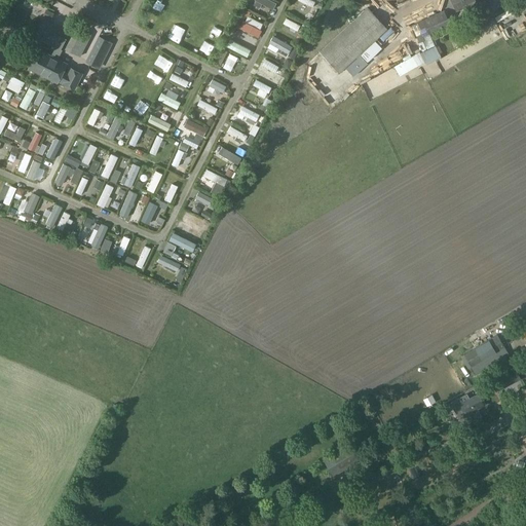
[(181,0),(180,4),(191,8),(193,0),(181,0)]
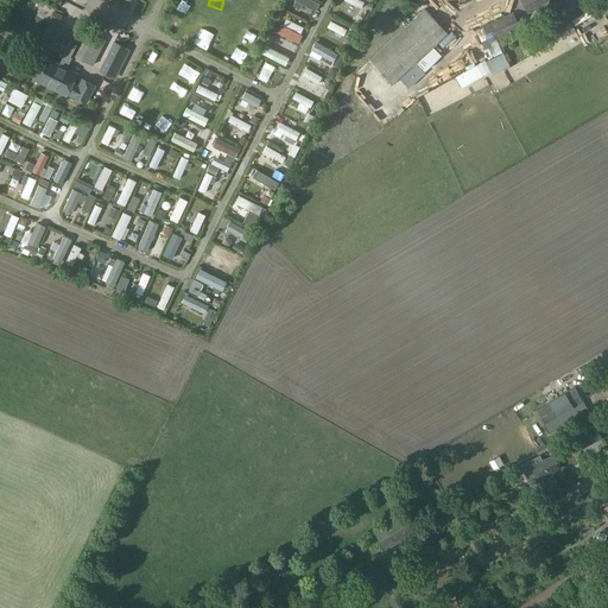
[(316,11),(320,4),(312,0),(293,0),(295,0),(296,1),(293,6),(301,10),(303,5),(316,11)]
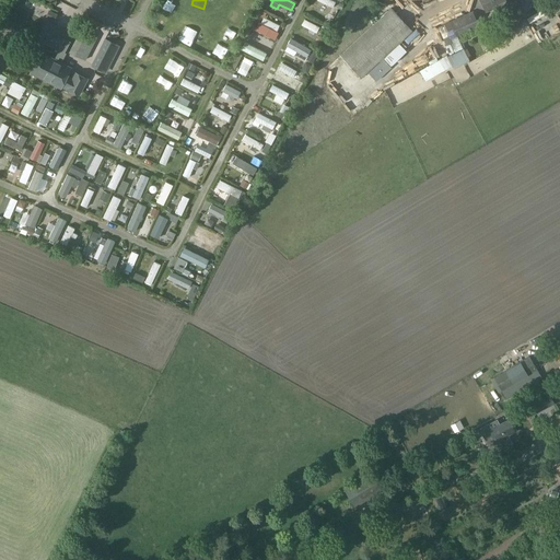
[(496,11),(506,6),(503,0),(479,0),(486,12),(493,8),(496,11)]
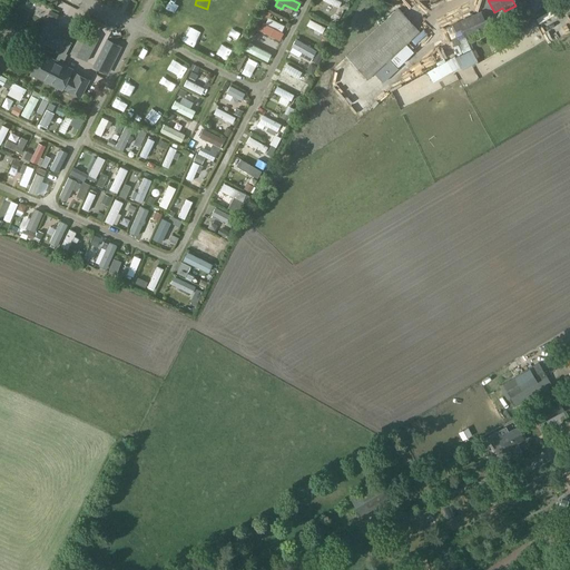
[(324,3),(322,9),(336,17),(340,10),(324,3)]
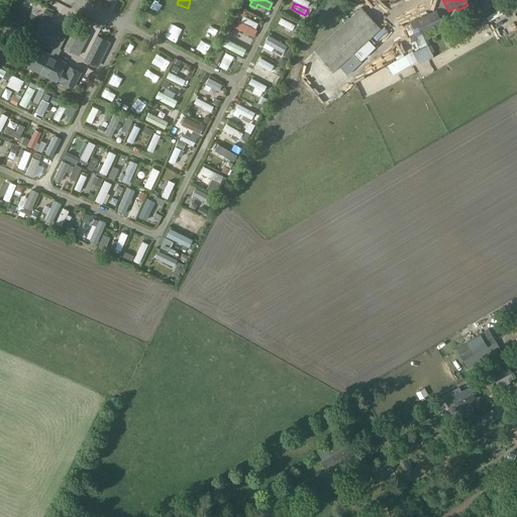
[(204,20),(211,11),(202,4),(195,13),(204,20)]
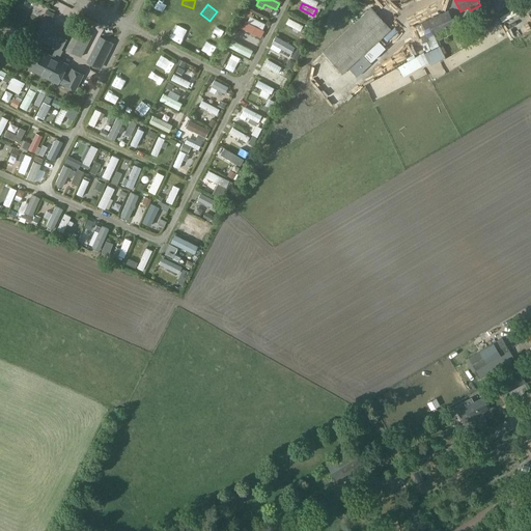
[(323,52),(342,74),(390,29),(370,8),(323,52)]
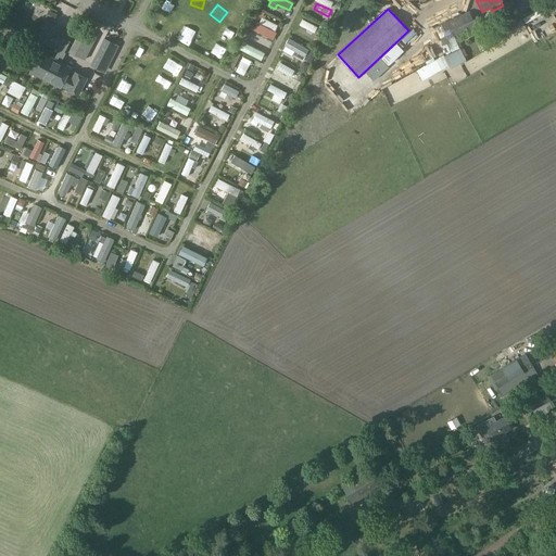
[(446,21),(447,23),(442,25),(444,32),(450,28),(454,37),(476,26),(468,11),(446,21)]
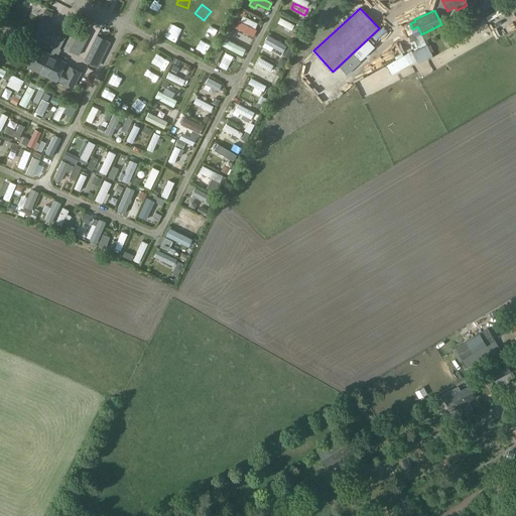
[(291,30),(294,25),(280,17),(277,23),(291,30)]
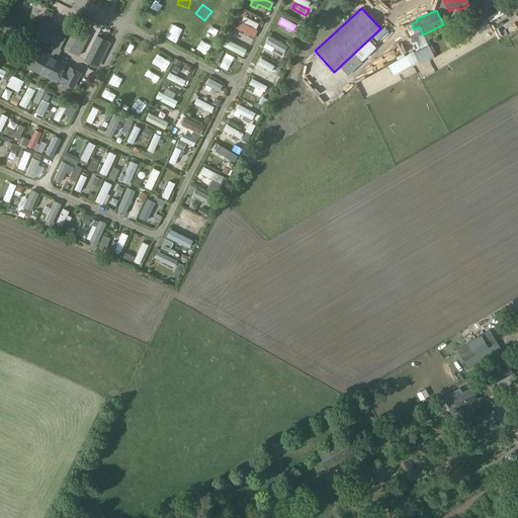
[(54,44),(55,45),(60,35),(58,34),(61,29),(42,20),(34,36),(53,46),(54,44)]
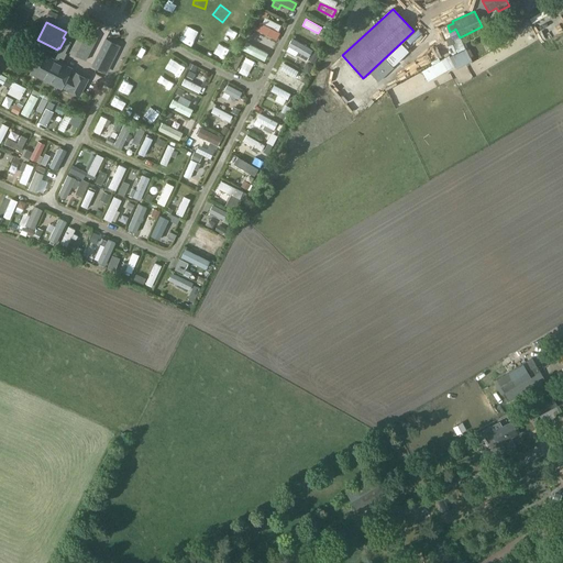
[(276,41),(279,33),(260,23),(256,30),(276,41)]
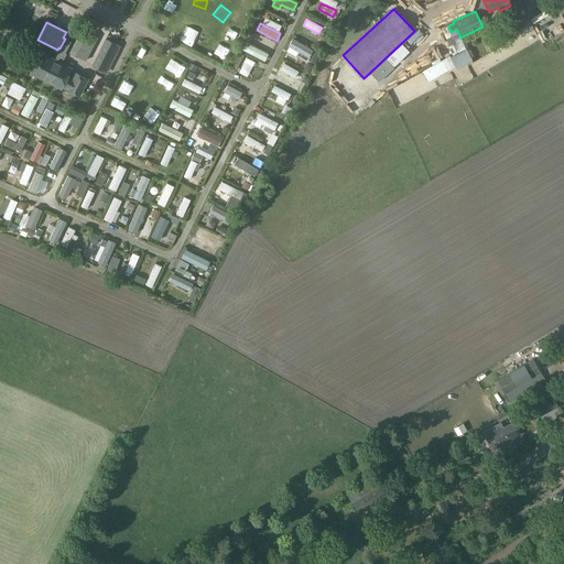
[(317,42),(321,35),(305,28),(302,33),(317,42)]
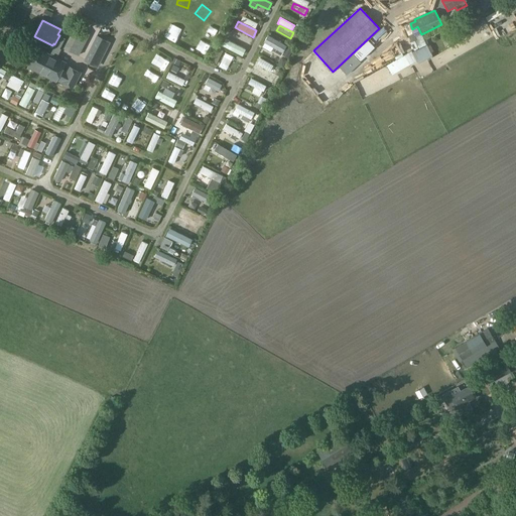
[(79,56),(90,34),(74,26),(62,48),(79,56)]
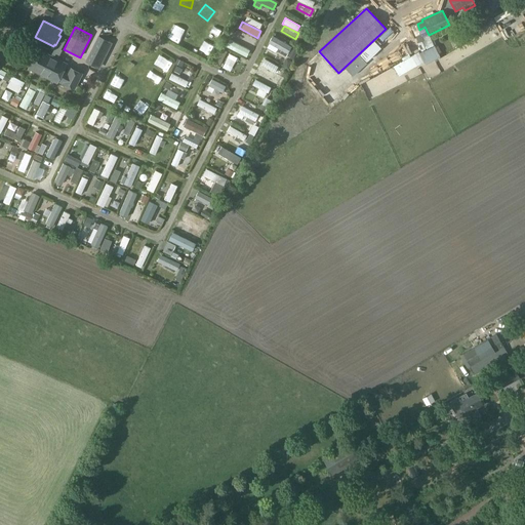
[(61,49),(66,39),(61,36),(55,45),(50,56),(38,49),(29,68),(56,82),(57,79),(63,82),(63,83),(74,88),(81,74),(70,69),(68,74),(62,71),(66,64),(56,59),(62,50),(61,49)]
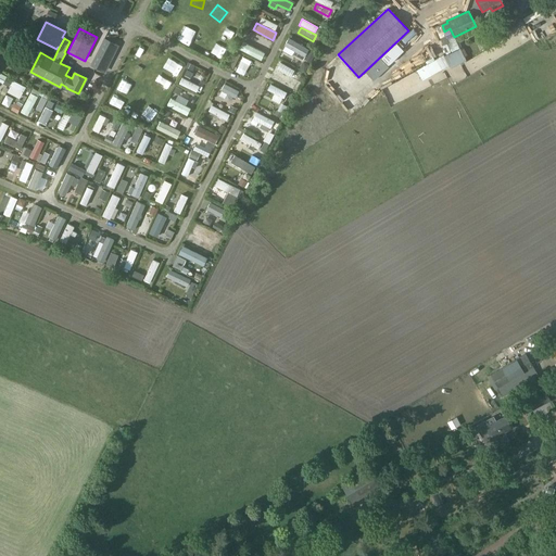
[(109,43),(110,41),(104,38),(90,65),(97,67),(98,66),(102,68),(114,46),(109,43)]
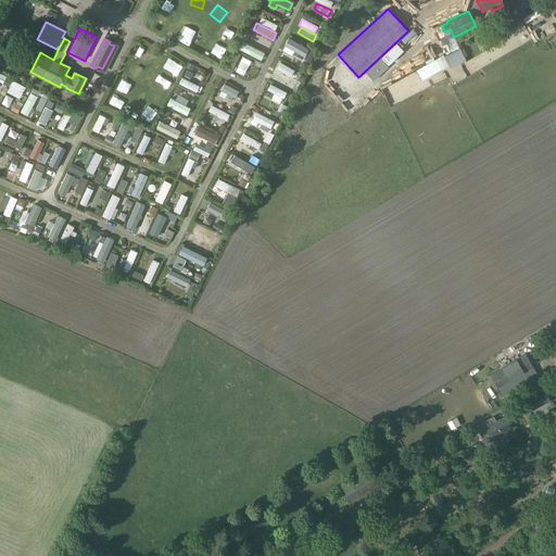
[(304,57),(307,49),(289,38),(285,46),(304,57)]
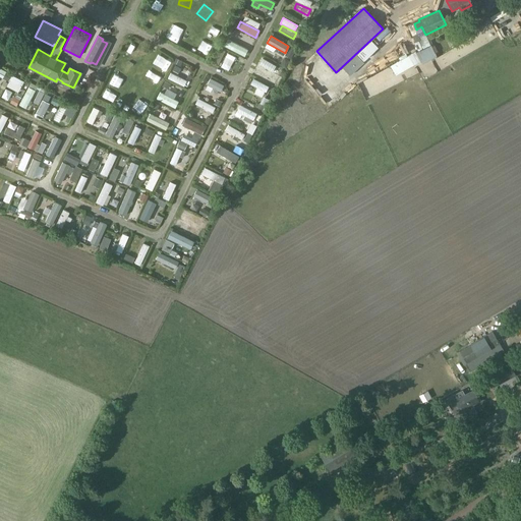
[(228,41),(225,47),(244,56),(247,50),(228,41)]
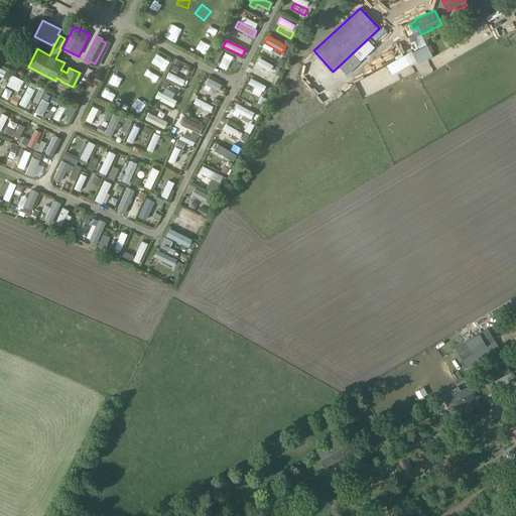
[(381,77),(401,59),(390,46),(371,63),(381,77)]
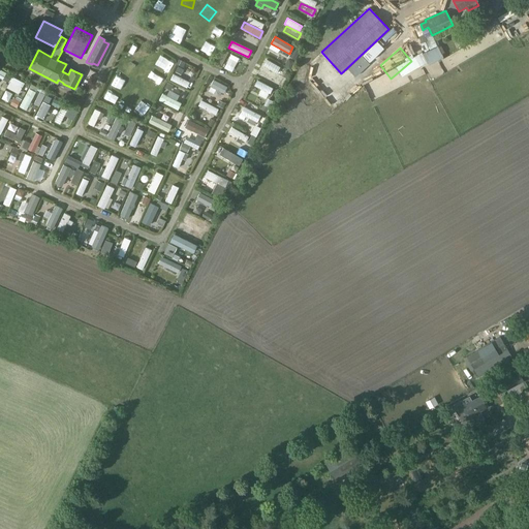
[(241,65),(244,60),(226,51),(223,57),(241,65)]
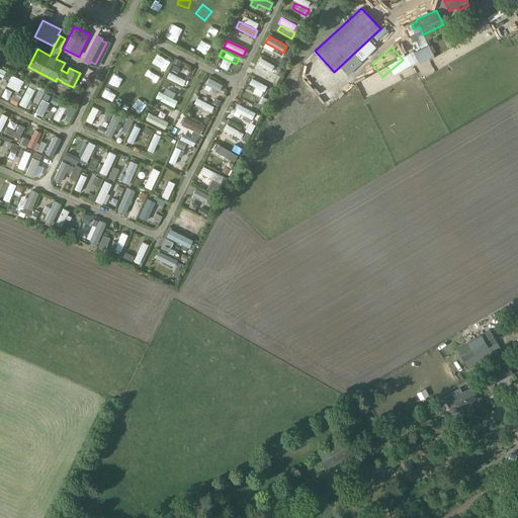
[(270,72),(274,66),(261,58),(258,64),(270,72)]
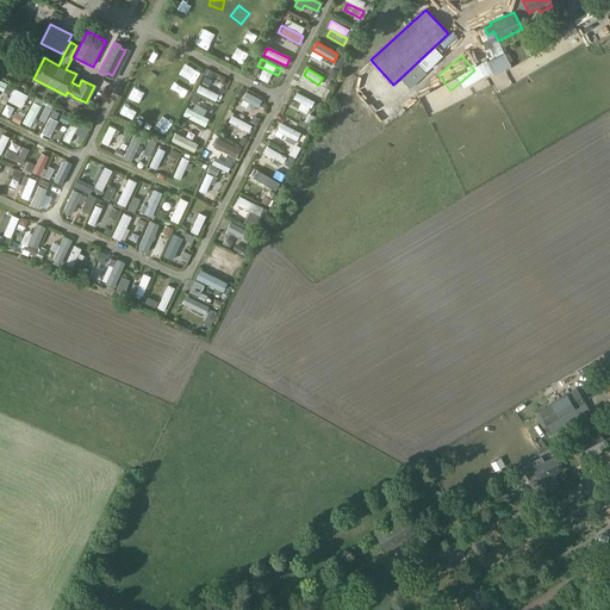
[(268,80),(272,74),(262,69),(259,75),(268,80)]
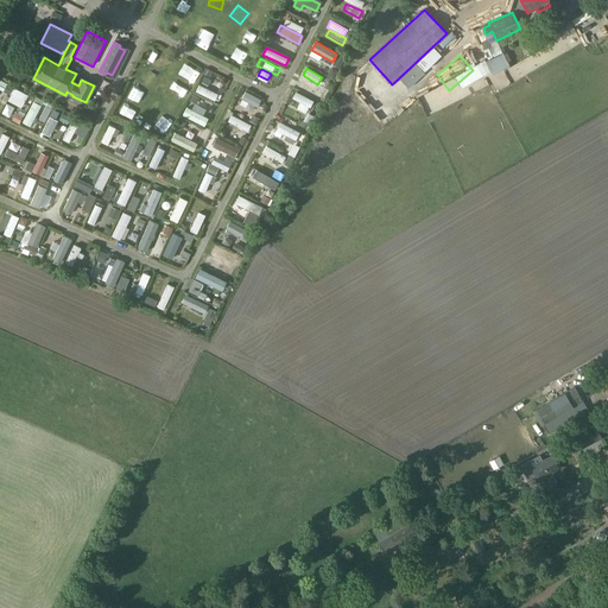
[(301,84),(317,94),(321,87),(305,77),(301,84)]
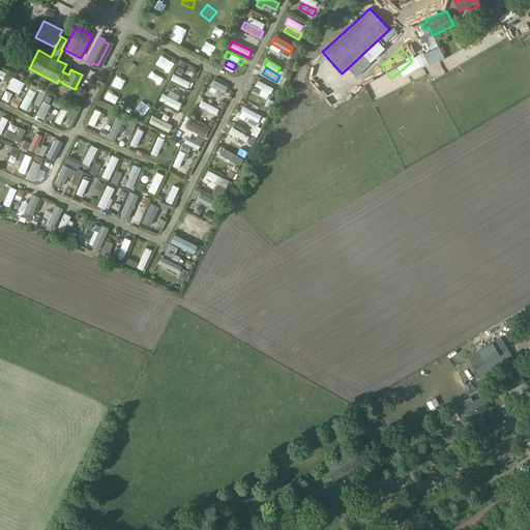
[(174,75),(171,80),(186,88),(189,83),(174,75)]
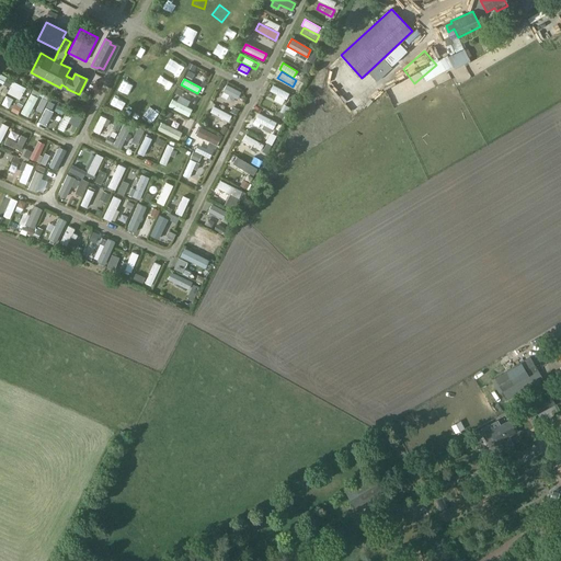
[(238,98),(241,92),(227,83),(224,90),(238,98)]
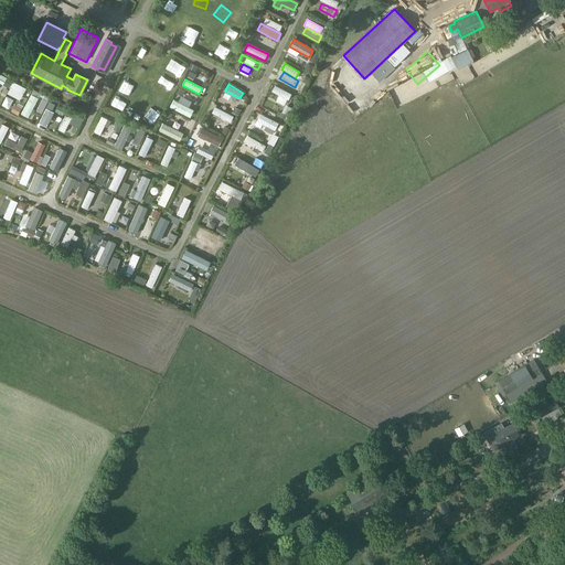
[(16,103),(20,96),(10,91),(2,104),(9,107),(12,100),(16,103)]
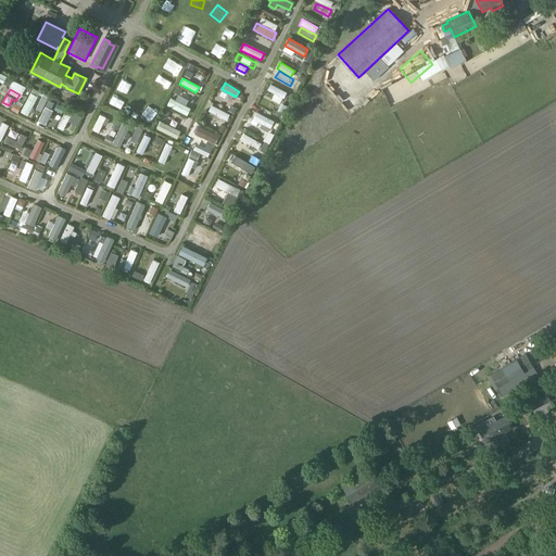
[(280,103),(282,97),(266,89),(263,95),(280,103)]
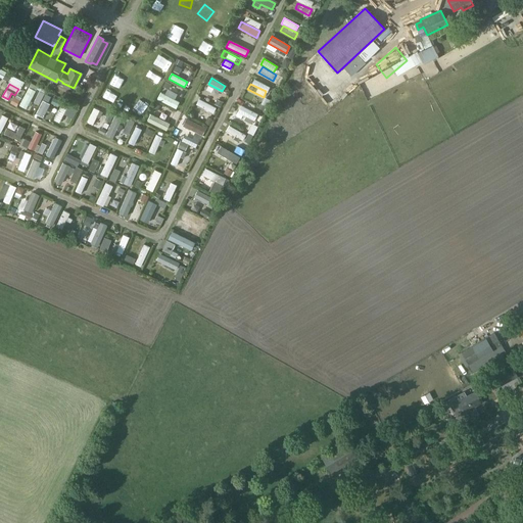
[(134,86),(130,96),(135,98),(139,88),(134,86)]
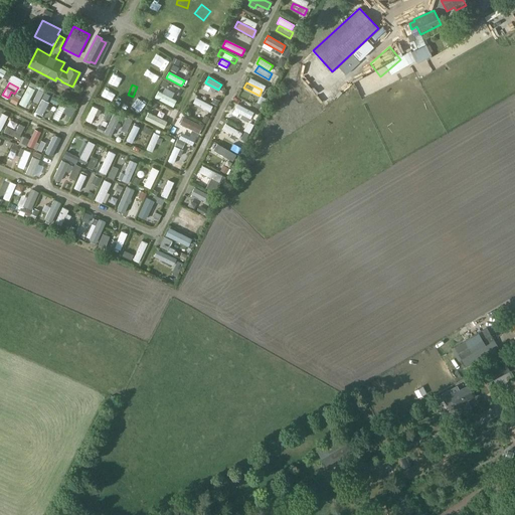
[(28,86),(20,101),(25,103),(33,88),(28,86)]
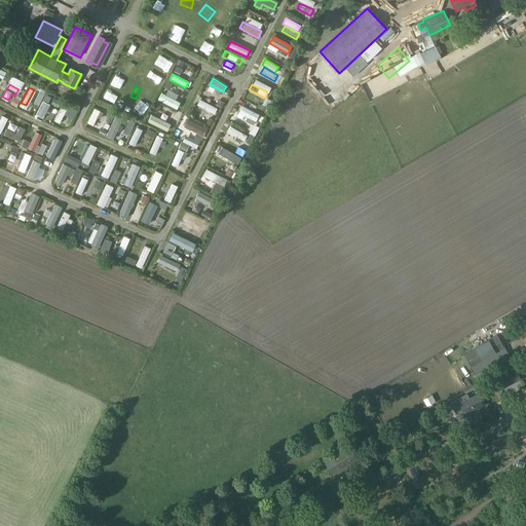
[(223,100),(225,95),(211,87),(209,92),(223,100)]
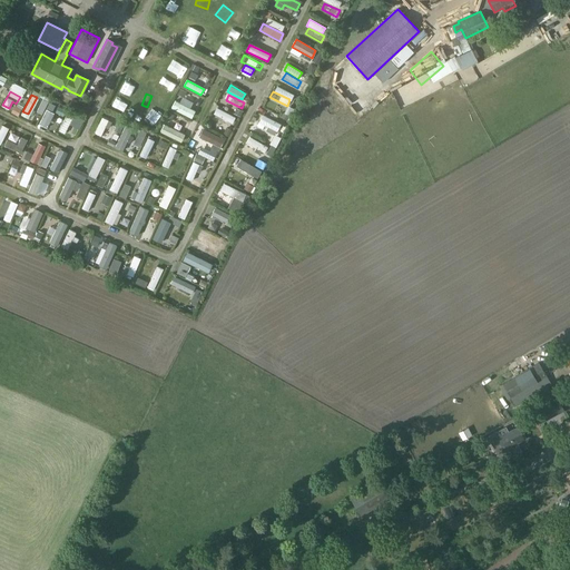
[(271,100),(268,107),(286,114),(288,107),(271,100)]
